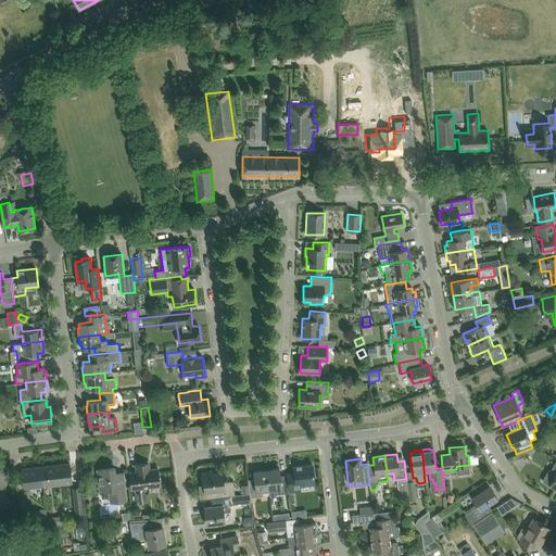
[(131,489),(148,487),(160,485),(158,468),(147,469),(146,463),(136,465),(136,471),(129,471),(131,482),(131,483),(131,489)]
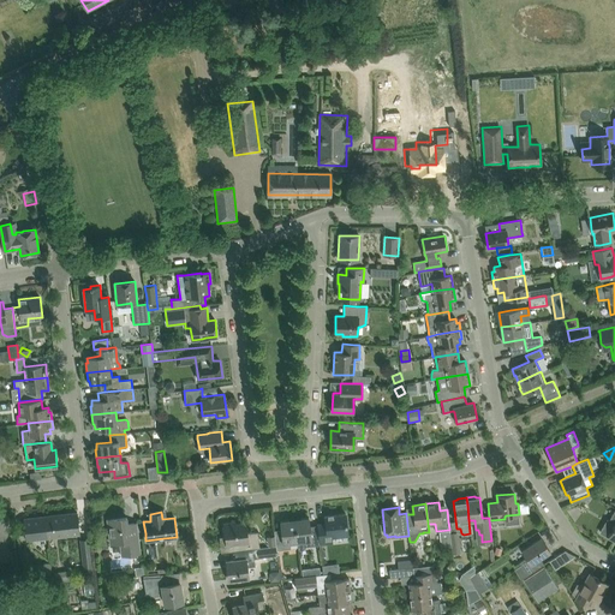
[(47,537),(79,533),(77,513),(45,517),(47,537)]
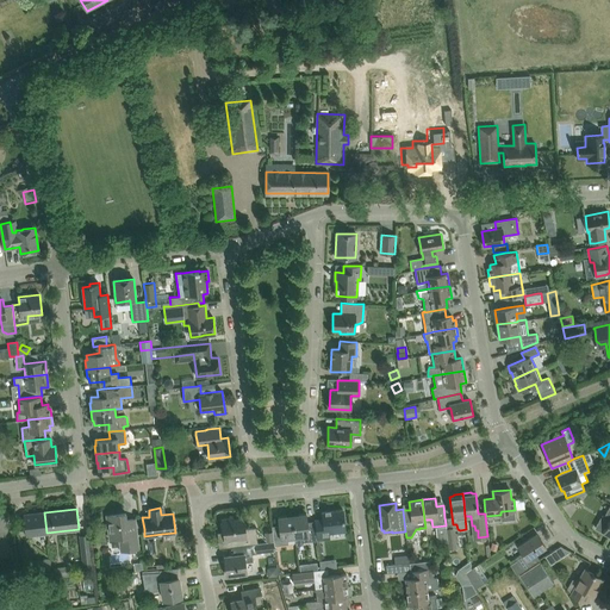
[(316,526),(315,526),(317,540),(318,552),(323,552),(322,546),(321,546),(319,540),(329,539),(329,533),(344,530),(342,509),(322,511),(323,518),(315,520),(316,526)]
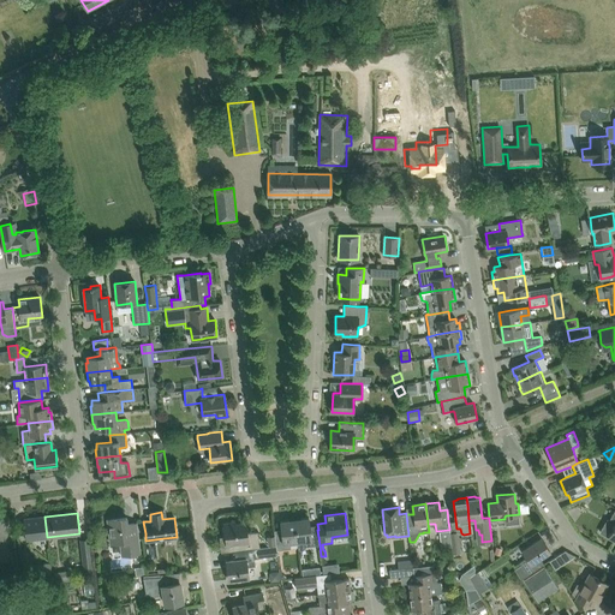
[(27,539),(39,538),(47,537),(45,517),(24,519),(27,539)]
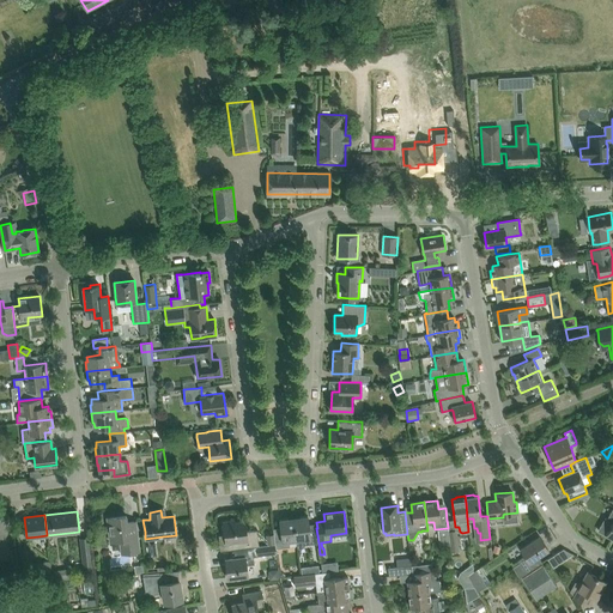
[(140,551),(138,535),(135,521),(127,522),(126,515),(107,517),(109,533),(109,541),(119,540),(121,553),(140,551)]
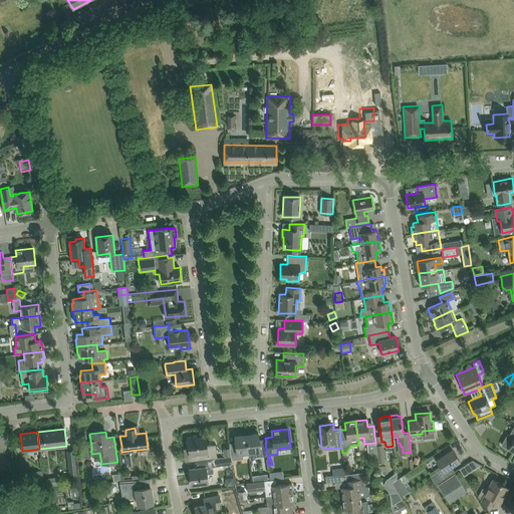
[(246,435),(248,453),(249,459),(254,458),(255,457),(267,455),(265,443),(259,444),(258,433),(251,434),(251,435),(246,435)]
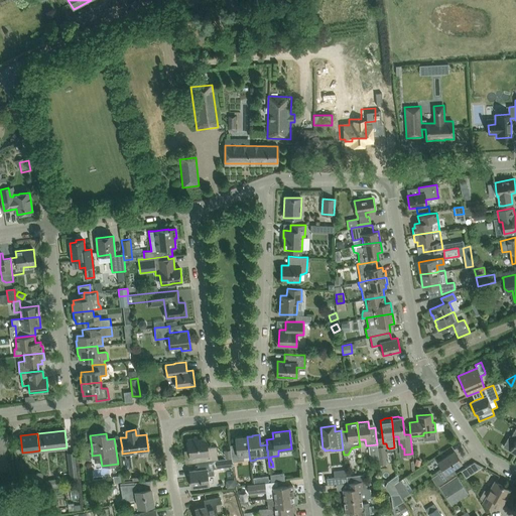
[(231,458),(232,458),(232,462),(244,460),(243,456),(249,455),(247,436),(242,437),(242,436),(235,437),(236,447),(230,448),(230,449),(231,458)]
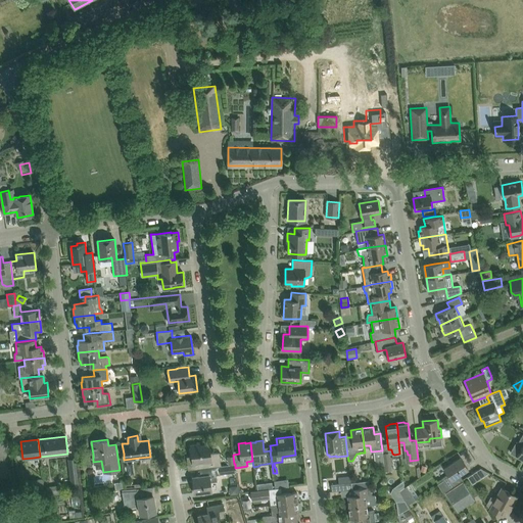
[(199,468),(209,467),(221,466),(221,463),(219,453),(209,454),(208,444),(199,445),(199,444),(190,445),(192,463),(198,462),(199,468)]
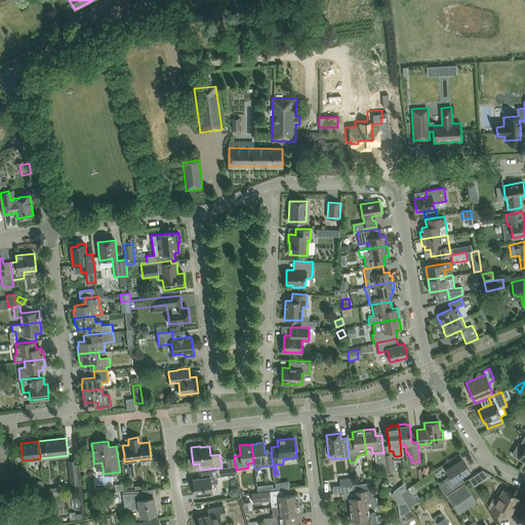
[(385,463),(386,467),(386,473),(393,472),(391,454),(384,455),(385,459),(385,463)]
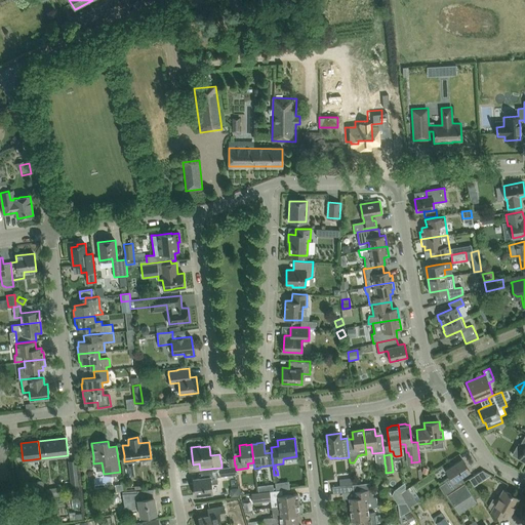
[(461,458),(453,465),(451,466),(445,470),(449,476),(443,480),(445,482),(439,485),(445,494),(450,490),(452,489),(461,483),(458,478),(470,471),(461,458)]
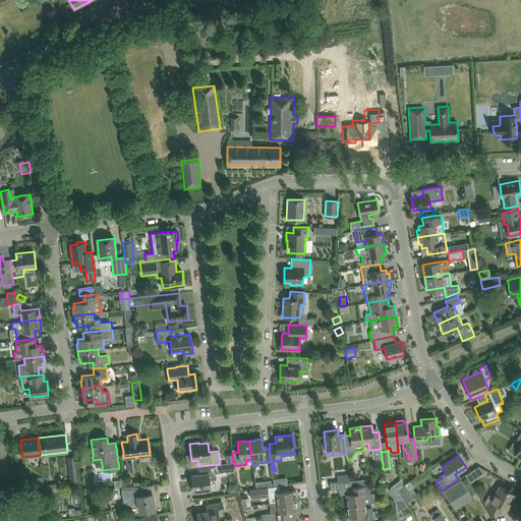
[(382,456),(373,457),(374,464),(377,464),(383,463),(382,460),(382,456)]
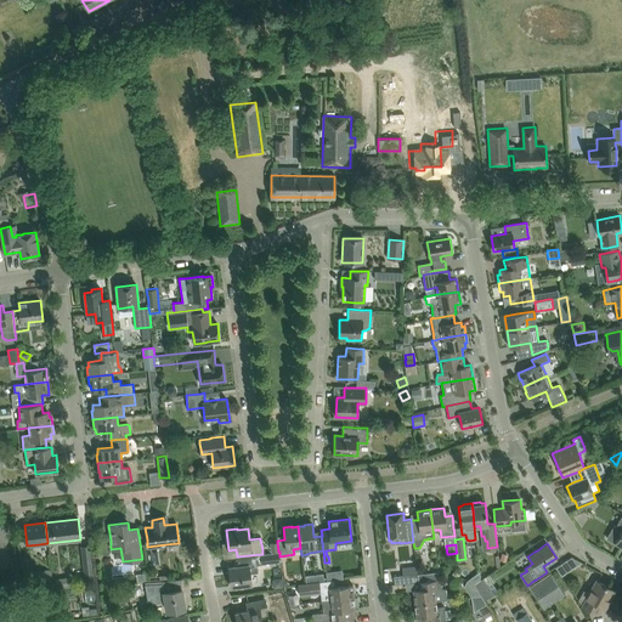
[(90,546),(80,547),(82,563),(92,561),(90,546)]
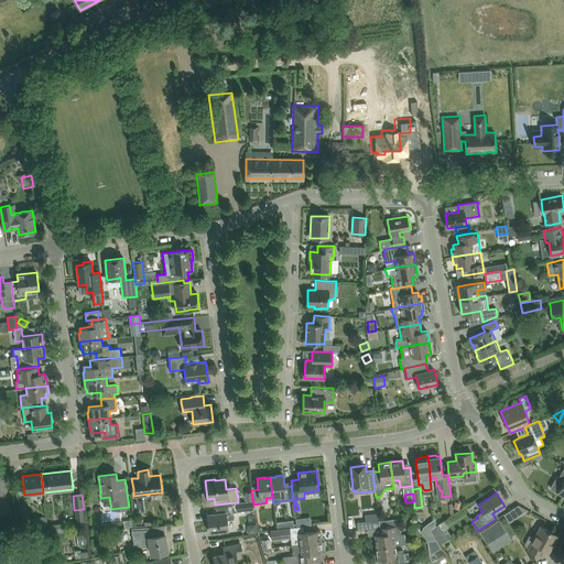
[(253,500),(252,500),(246,501),(236,502),(237,511),(255,509),(253,505),(253,500)]
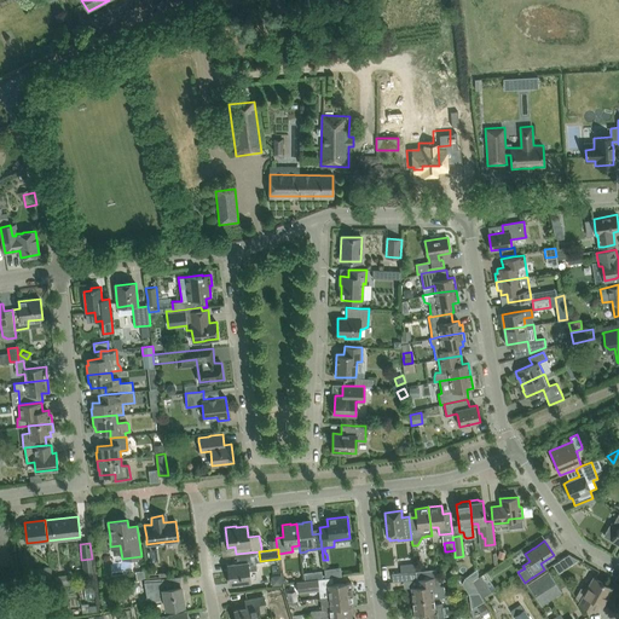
[(568,554),(553,565),(559,572),(578,560),(568,554)]
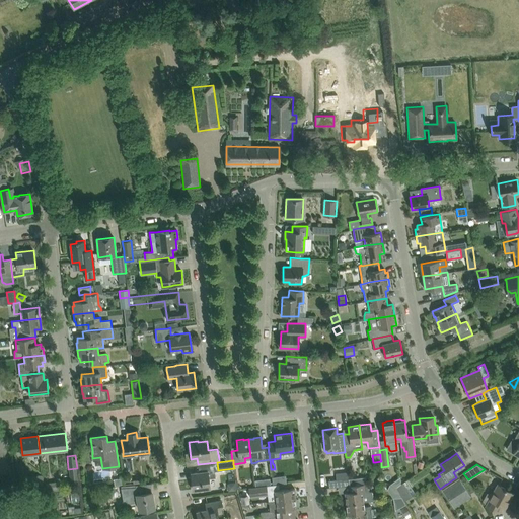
[(209,478),(215,477),(214,470),(201,472),(191,473),(193,490),(210,488),(209,478)]
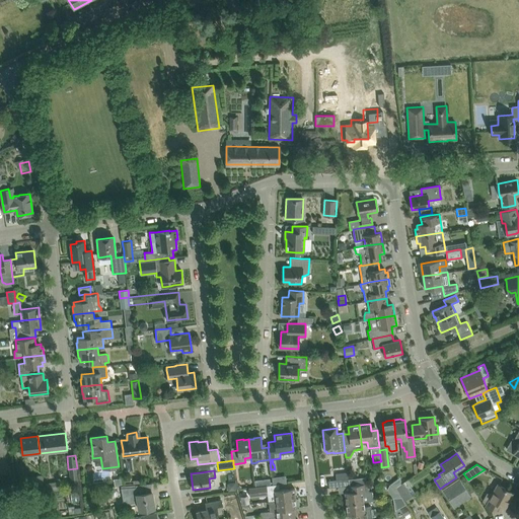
[(328,487),(349,485),(349,478),(328,480),(328,487)]
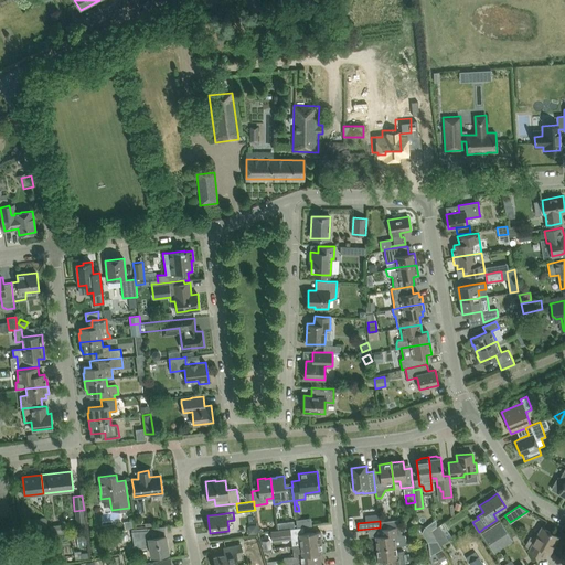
[(46,522),(27,523),(28,535),(29,535),(48,534),(46,522)]
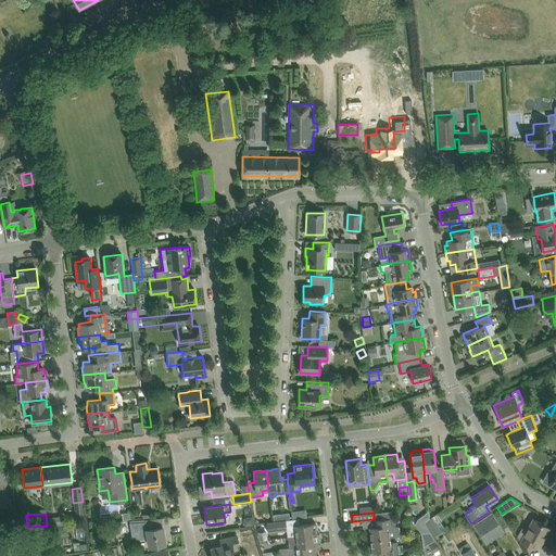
[(504,531),(492,514),(475,526),(487,543),(504,531)]
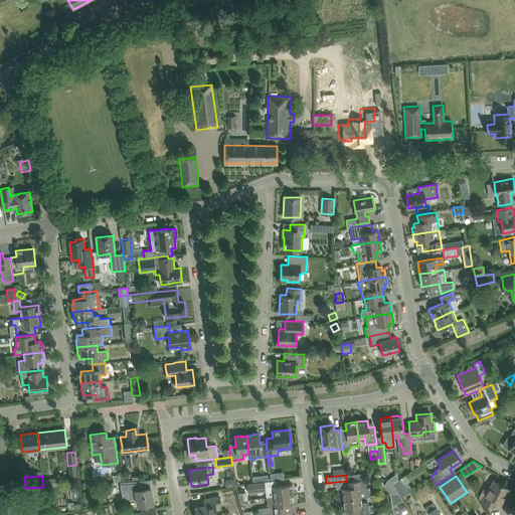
[(58,477),(45,479),(46,486),(54,485),(54,487),(59,487),(58,484),(59,484),(58,477)]
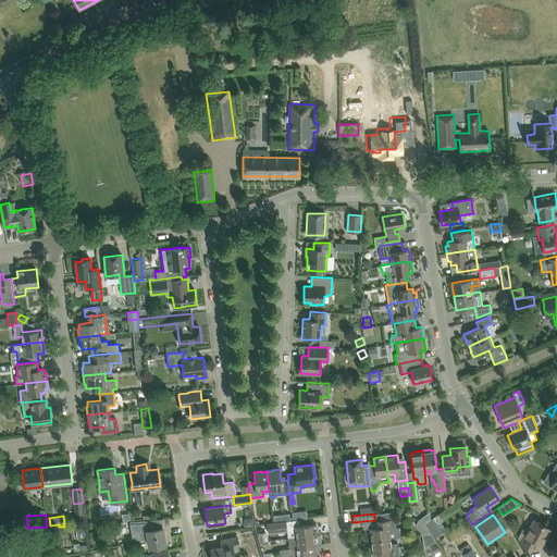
[(252,517),(244,518),(245,527),(254,525),(252,517)]
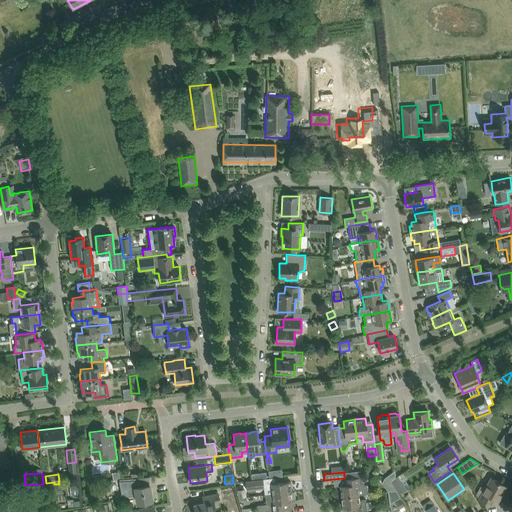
[(126,481),(120,481),(123,497),(136,495),(138,503),(142,502),(152,501),(150,485),(148,477),(135,478),(136,480),(126,481)]
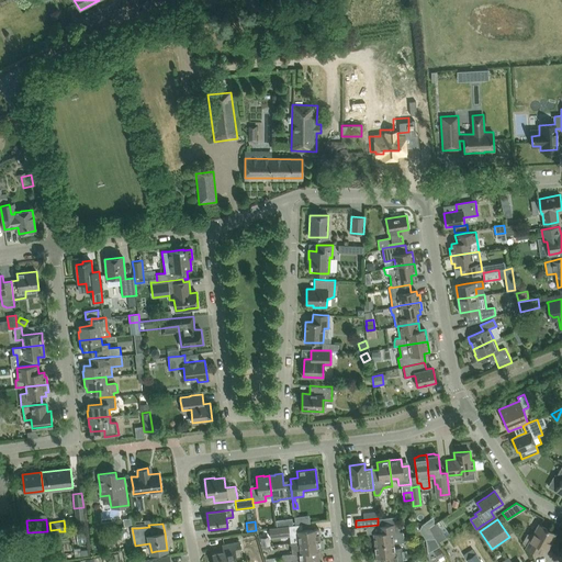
[(374,544),(393,542),(403,541),(402,532),(400,532),(398,524),(394,524),(391,524),(385,525),(380,526),(381,531),(373,532),(374,544)]
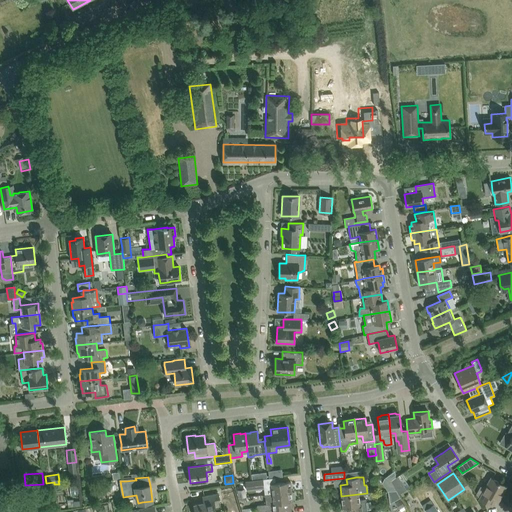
[(476,493),(479,499),(483,501),(492,506),(492,505),(491,504),(494,498),(498,501),(506,486),(490,477),(484,488),(480,486),(476,493)]
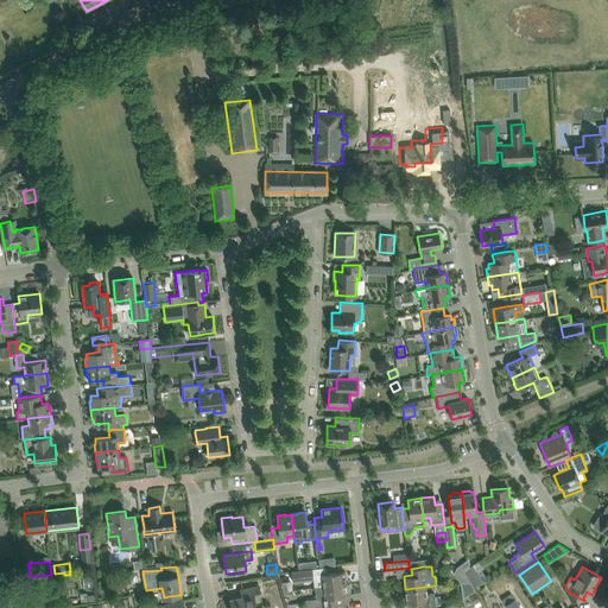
[(314,578),(312,569),(299,570),(291,571),(292,582),(314,578)]
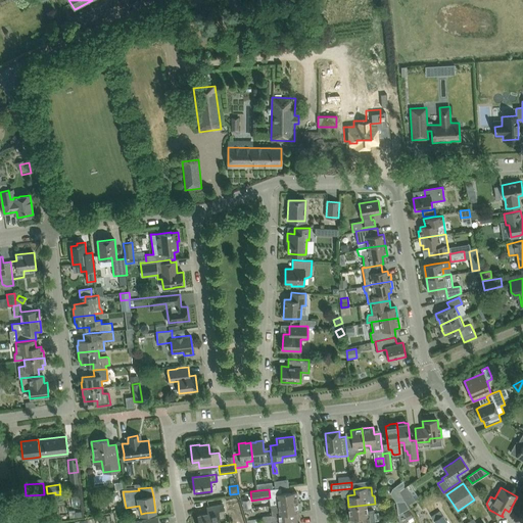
[(278,504),(297,502),(296,491),(286,492),(282,493),(277,493),(277,494),(272,494),(272,500),(278,498),(278,504)]
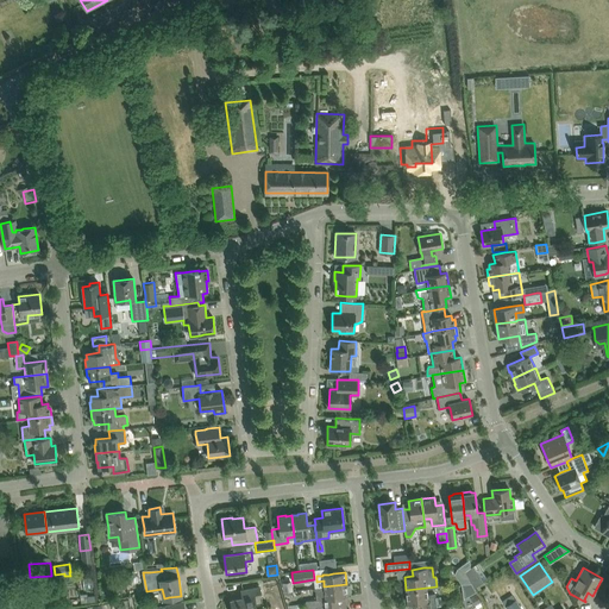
[(479,577),(472,583),(475,588),(483,582),(479,577)]
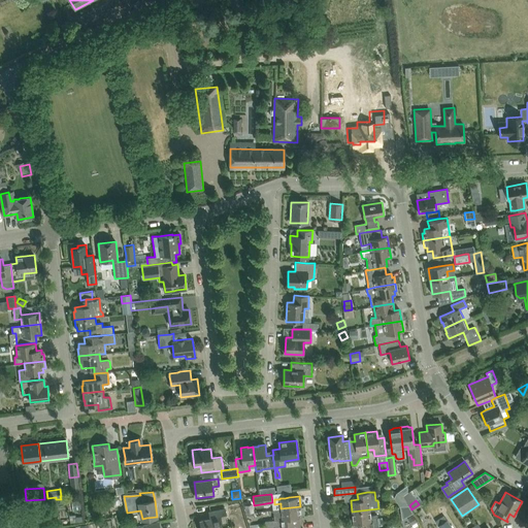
[(277,526),(300,523),(299,517),(302,517),(301,514),(302,514),(303,513),(303,508),(302,507),(301,508),(300,506),(281,508),(273,509),(274,520),(265,521),(266,527),(277,526)]
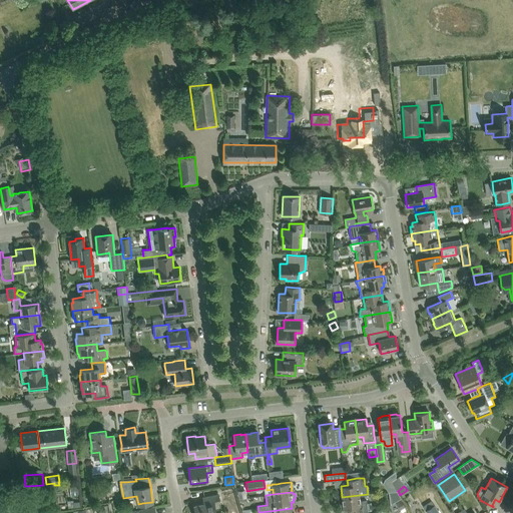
[(216,512),(216,509),(221,508),(219,494),(212,495),(202,497),(204,504),(194,505),(195,512),(216,512)]
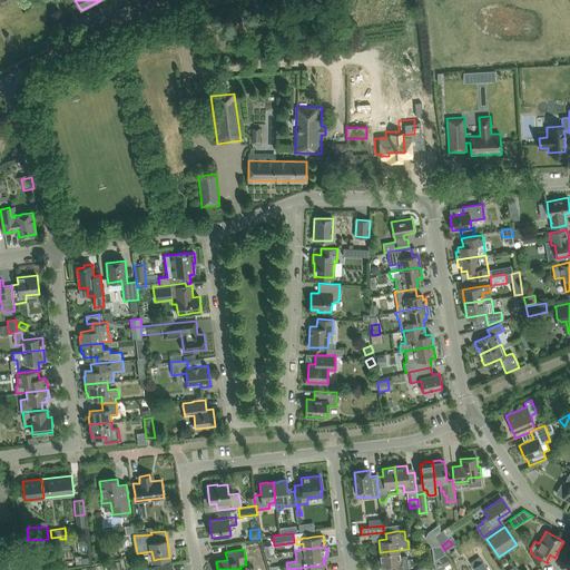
[(399,550),(380,552),(380,553),(382,566),(387,566),(387,569),(392,569),(409,568),(406,556),(400,557),(399,550)]
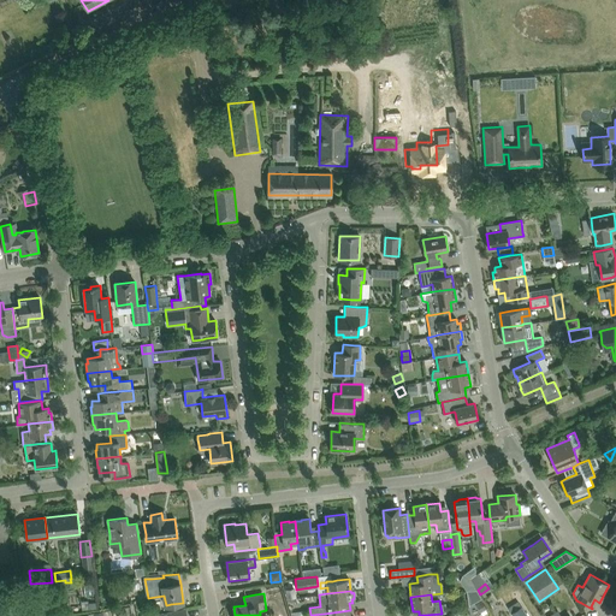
[(480,611),(486,609),(481,600),(475,604),(480,611)]
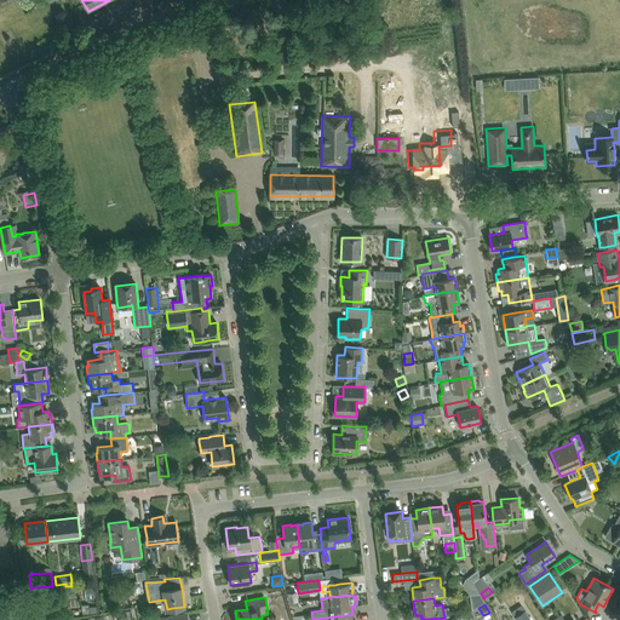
[(530,619),(524,610),(521,604),(511,612),(516,619),(530,619)]
